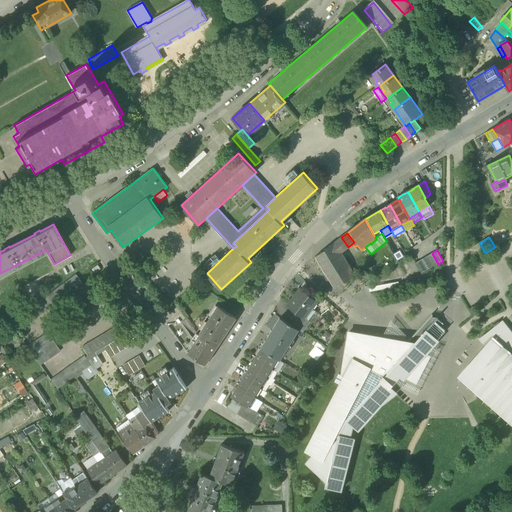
[(432,253),(426,256),(432,267),(438,264),(432,253)]
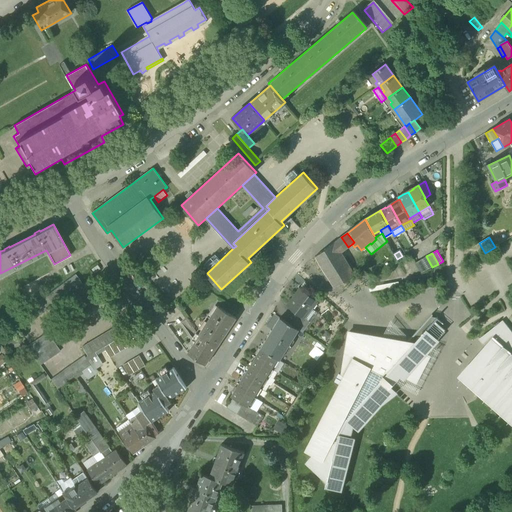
[(426,256),(421,259),(427,270),(432,267),(426,256)]
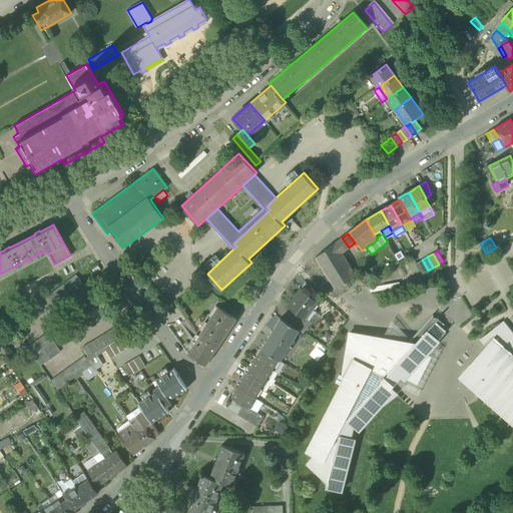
[(423,274),(428,271),(422,260),(417,263),(423,274)]
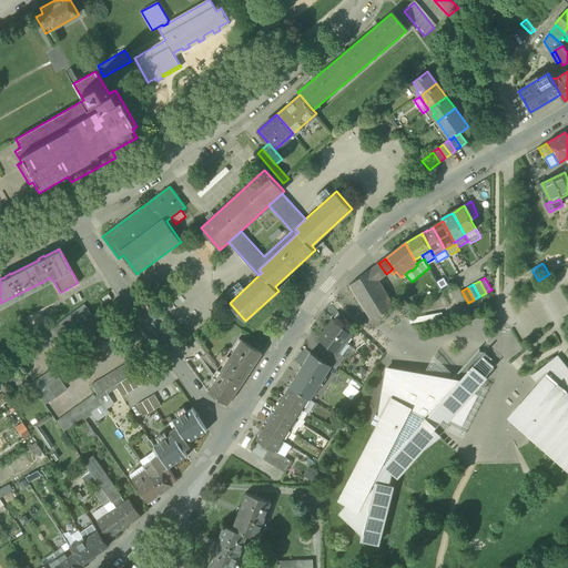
[(83,304),(79,308),(87,318),(91,315),(83,304)]
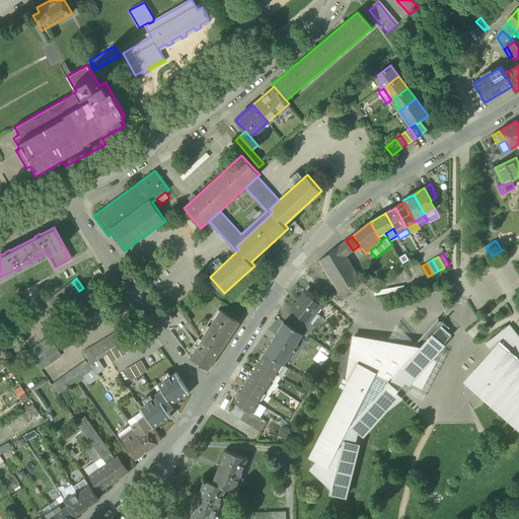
[(75,294),(79,291),(72,282),(68,285),(75,294)]
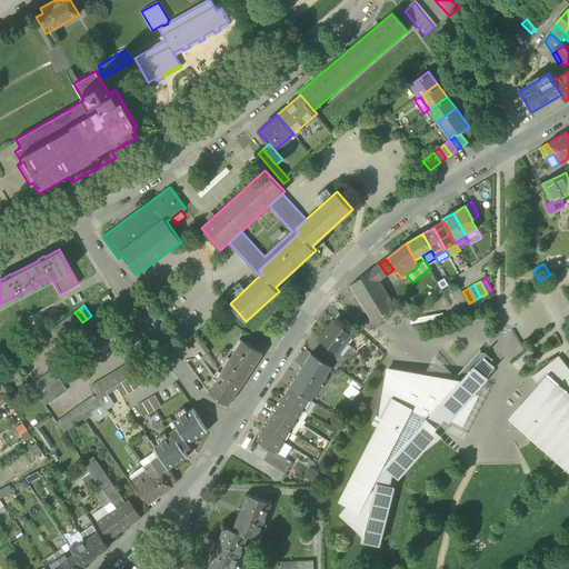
[(78,326),(82,322),(75,312),(70,316),(78,326)]
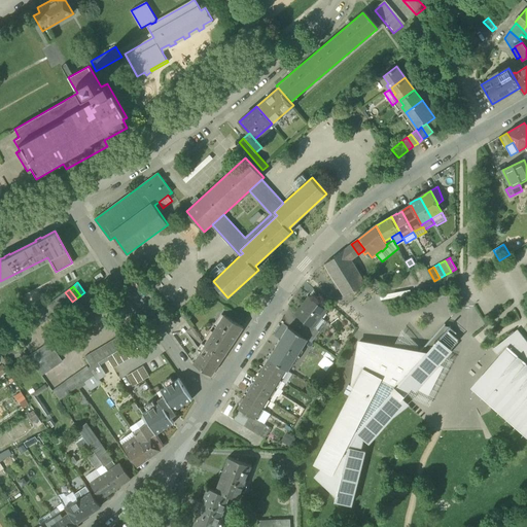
[(411,289),(380,295),(381,301),(412,295),(411,289)]
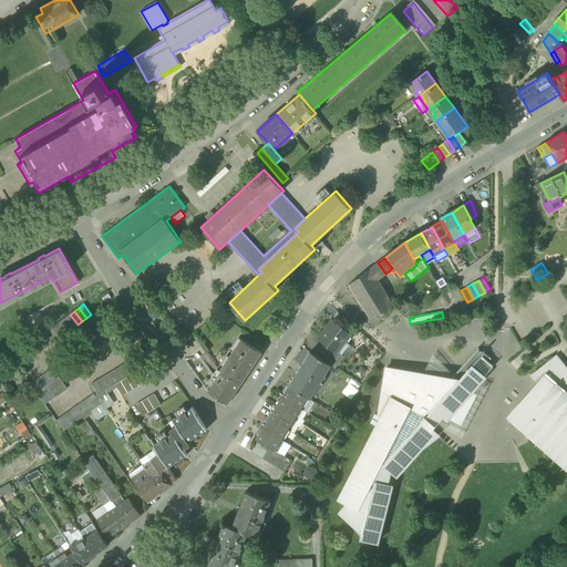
[(332,320),(341,327),(347,320),(339,312),(332,320)]
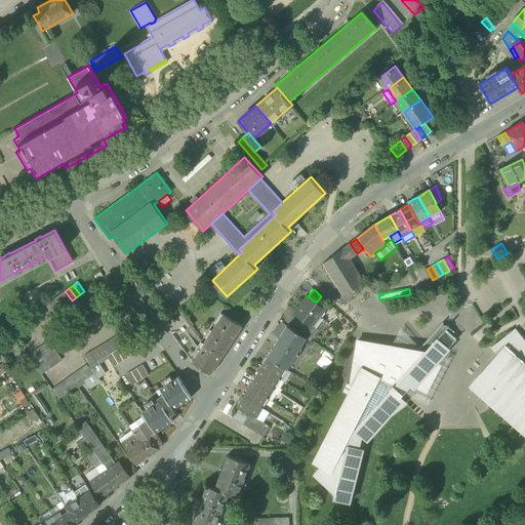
[(68,304),(72,300),(65,291),(61,294),(68,304)]
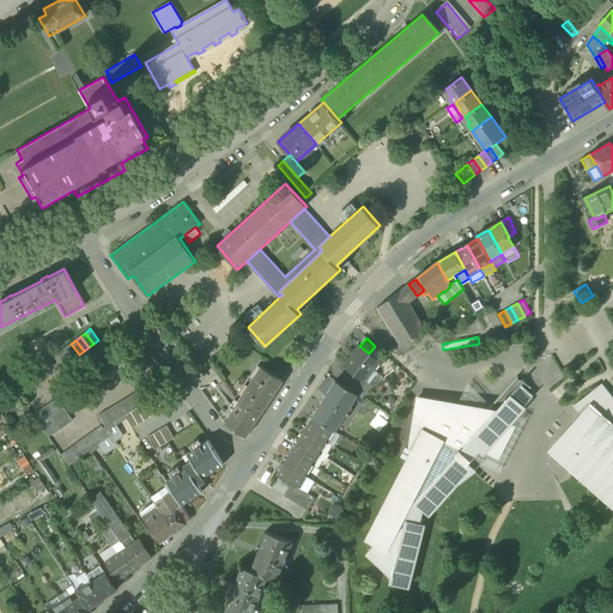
[(74,358),(79,354),(71,344),(65,347),(74,358)]
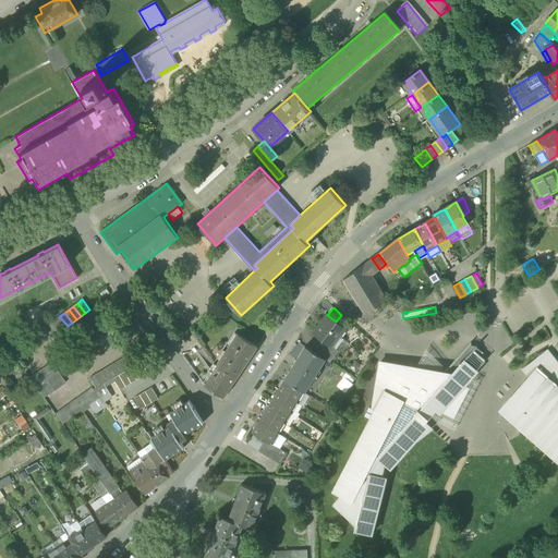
[(324,340),(332,347),(340,336),(346,329),(336,322),(327,315),(314,332),(324,340)]
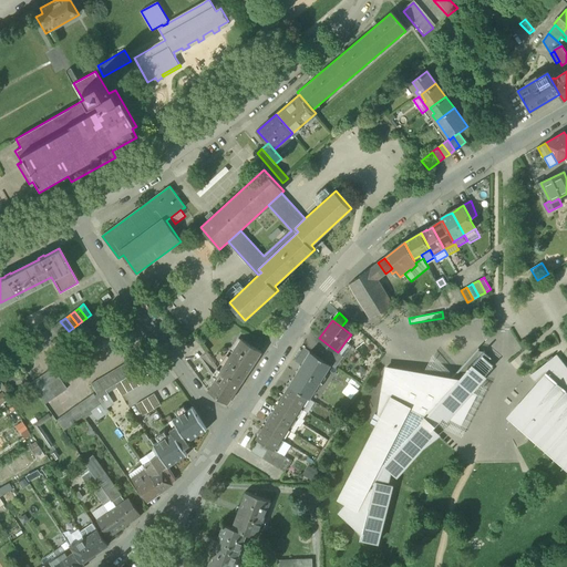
[(64,334),(69,331),(60,321),(55,325),(64,334)]
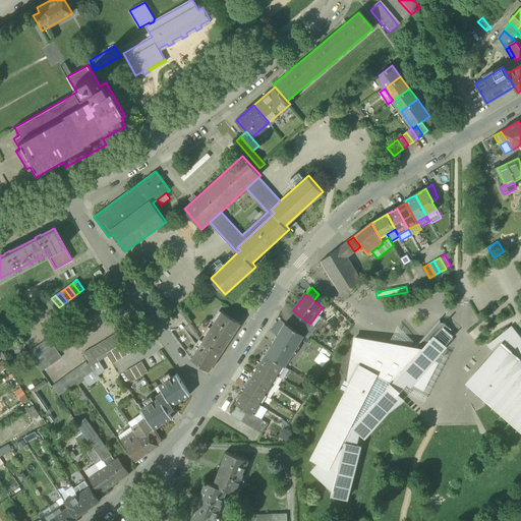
[(54,310),(59,307),(51,298),(47,301),(54,310)]
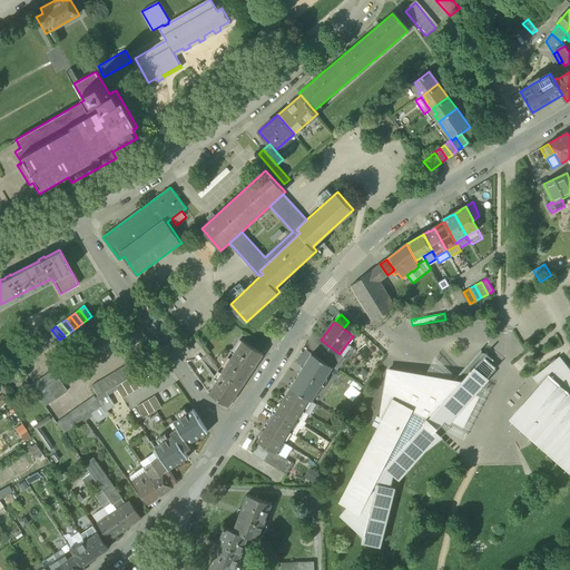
[(114,327),(102,335),(111,346),(121,338),(114,327)]
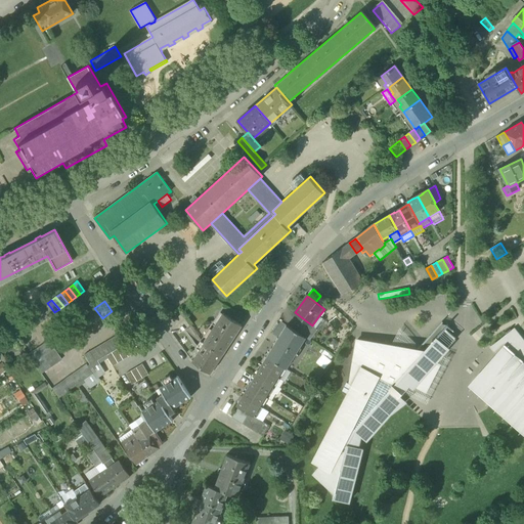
[(49,316),(54,312),(47,303),(42,307),(49,316)]
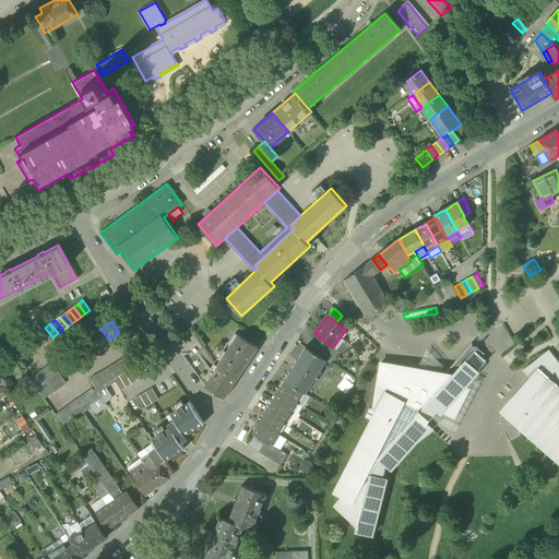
[(47,341),(52,337),(45,328),(39,331),(47,341)]
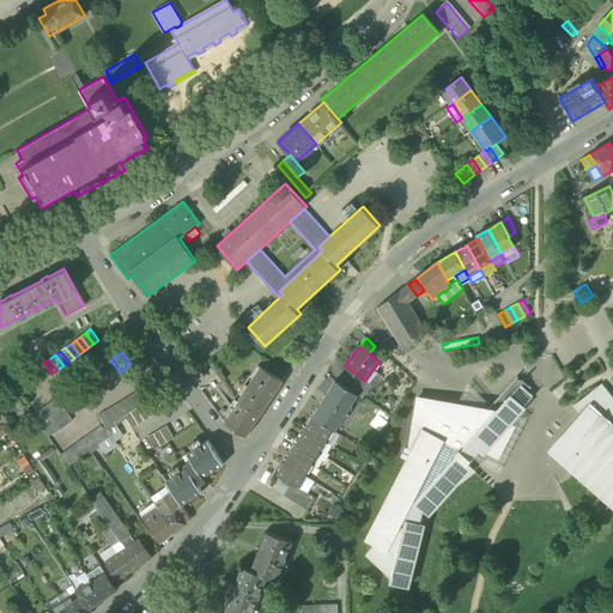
[(110,360),(99,370),(108,381),(120,372),(110,360)]
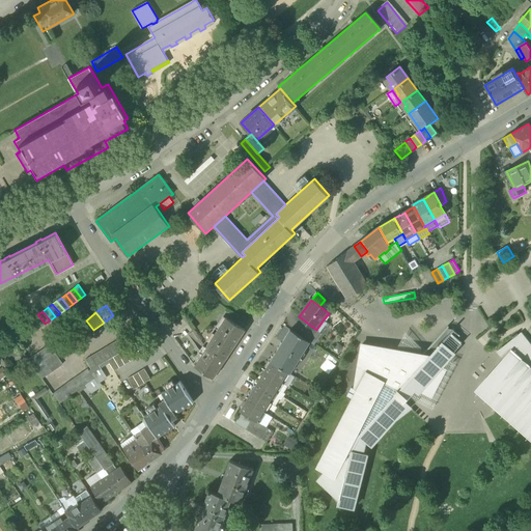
[(39,328),(45,324),(37,314),(32,318),(39,328)]
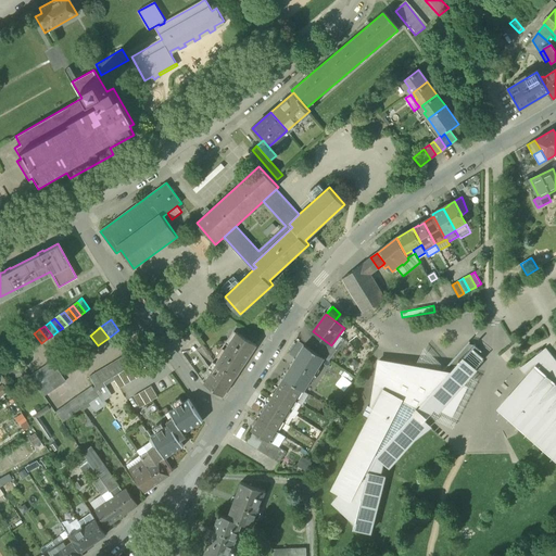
[(219,352),(214,362),(237,377),(256,345),(237,332),(222,354),(219,352)]
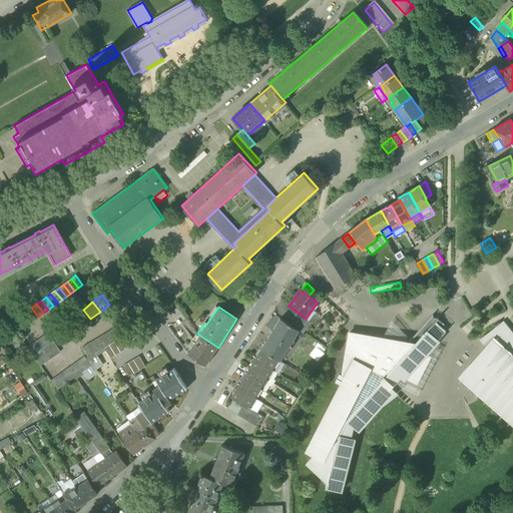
[(34,321),(38,317),(31,308),(27,312),(34,321)]
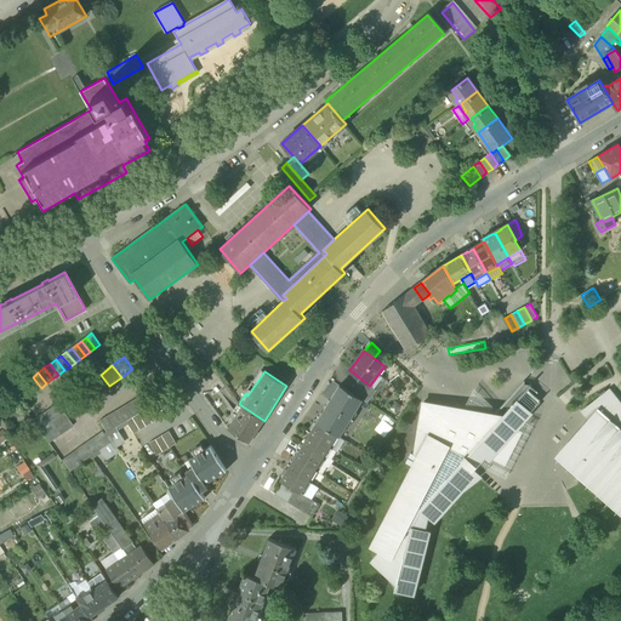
[(386,380),(379,374),(370,386),(377,391),(386,380)]
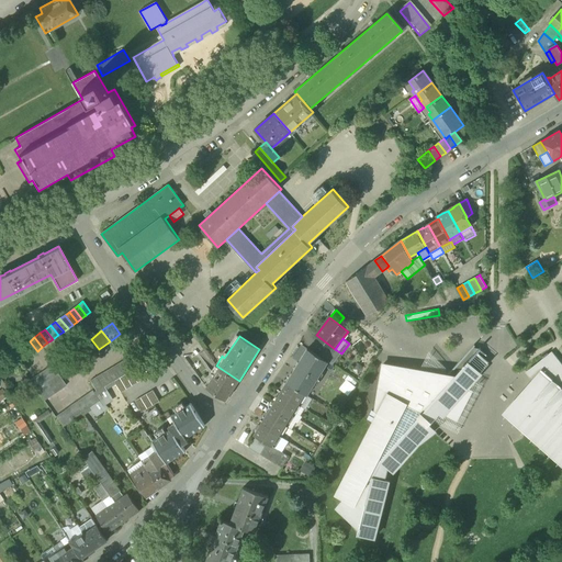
[(91,339),(80,347),(88,357),(99,349),(91,339)]
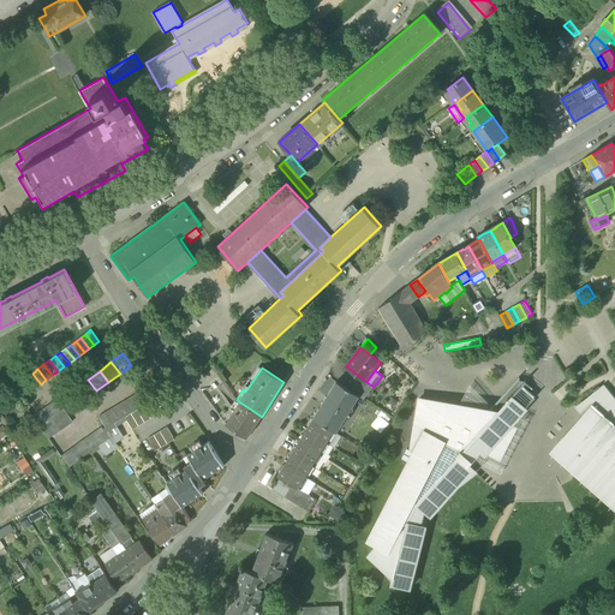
[(35,388),(41,384),(33,374),(27,377),(35,388)]
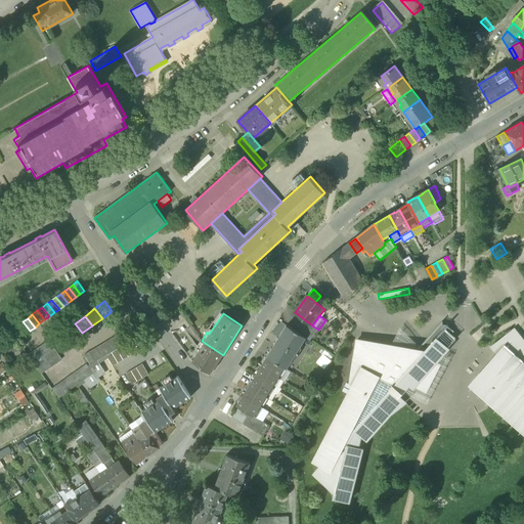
[(306,338),(310,340),(318,330),(312,325),(304,319),(296,331),(306,338)]
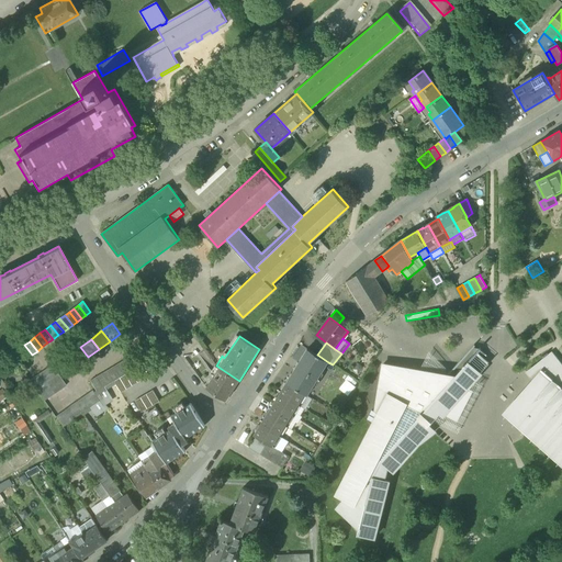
[(561,344),(550,353),(561,368),(561,344)]
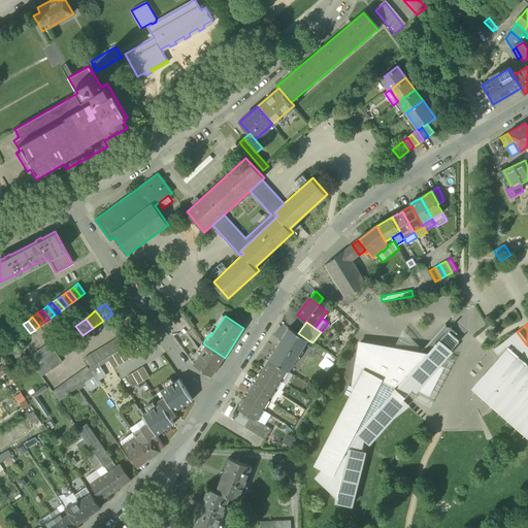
[(25,337),(30,333),(23,324),(18,328),(25,337)]
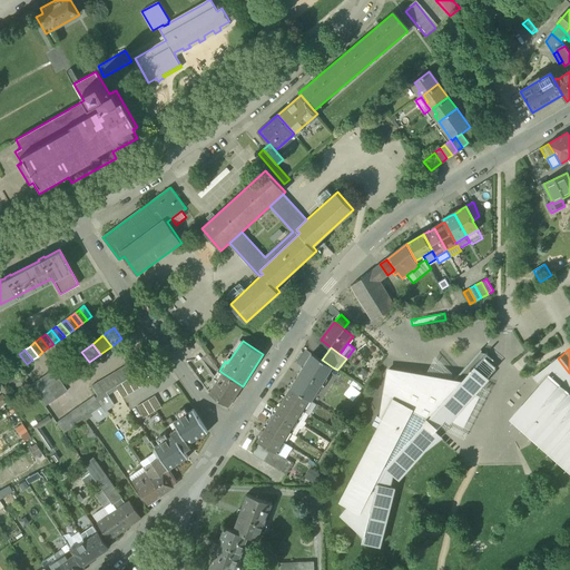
[(81,352),(76,356),(84,366),(89,362),(81,352)]
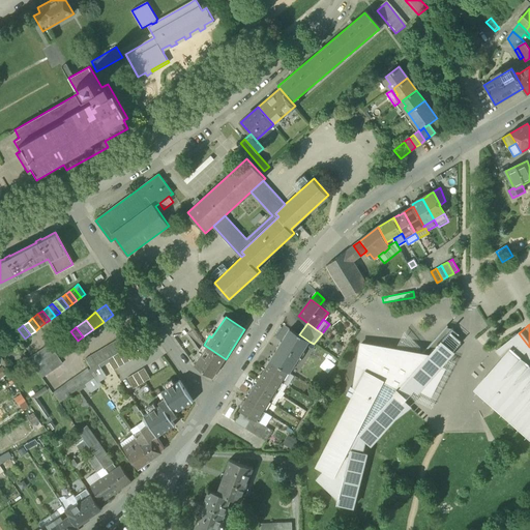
[(336,502),(354,506),(354,505),(353,505),(365,455),(366,455),(366,454),(363,453),(366,440),(372,444),(373,443),(373,442),(395,417),(408,407),(409,408),(410,407),(403,401),(407,396),(413,388),(432,398),(446,367),(441,365),(449,355),(462,342),(457,337),(459,335),(460,335),(453,329),(454,328),(452,327),(451,328),(449,331),(445,328),(421,354),(417,354),(394,350),(363,345),(363,344),(362,344),(355,387),(358,387),(319,465),(318,464),(317,466),(326,470),(318,479),(319,480),(320,479),(337,495),(337,500),(336,502)]
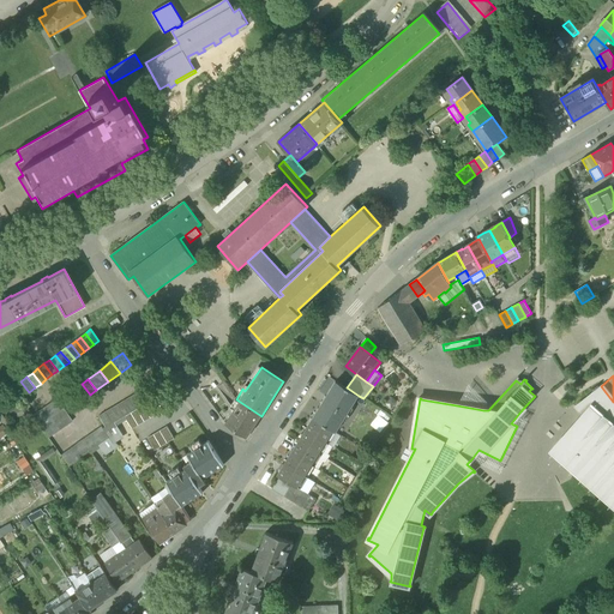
[(470,380),(457,405),(483,410),(488,401),(470,380)]
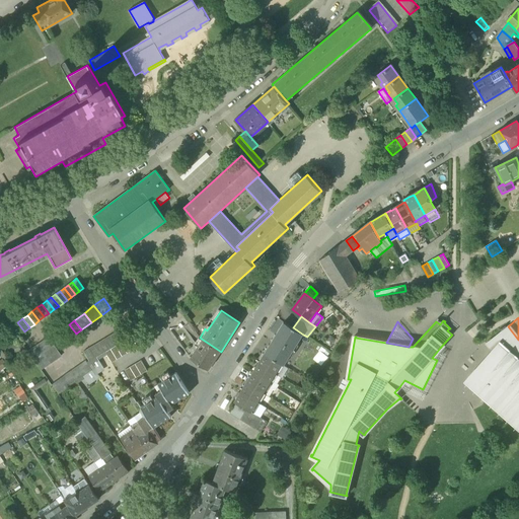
[(19,335),(24,331),(17,322),(12,325),(19,335)]
